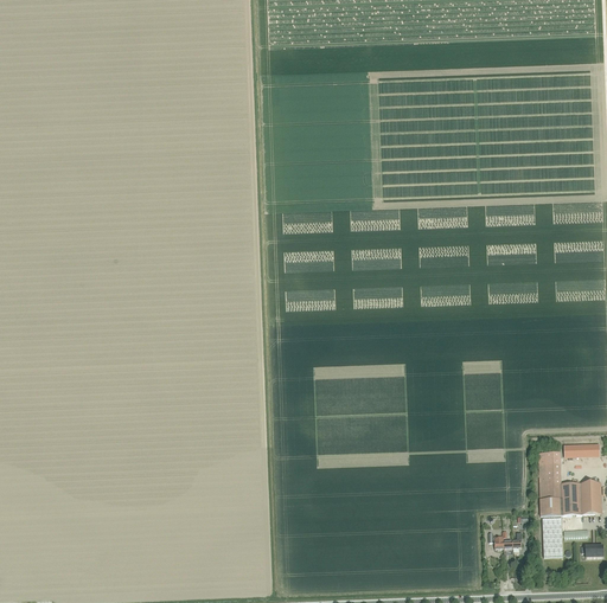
[(538,463),(540,515),(601,513),(600,481),(561,483),(560,462),(560,450),(537,451),(538,463)]
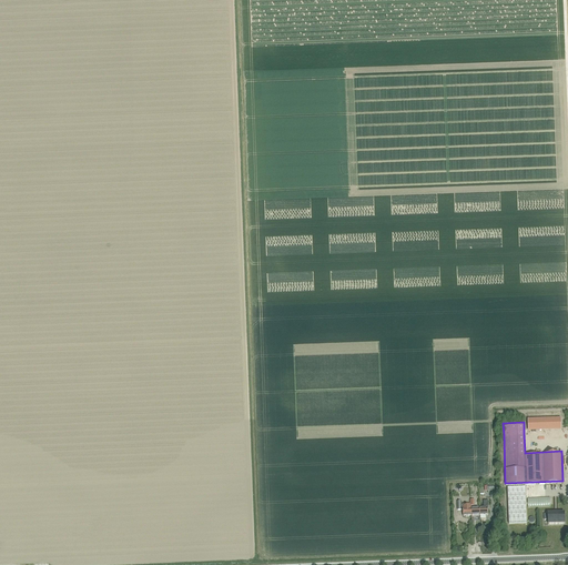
[(525,484),(507,485),(508,521),(526,521),(525,484)]
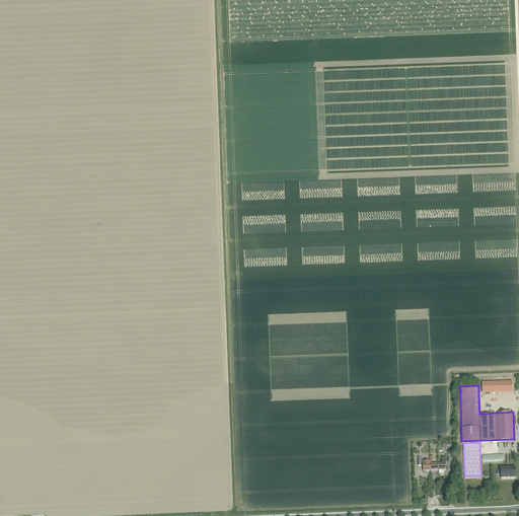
[(446,468),(445,461),(446,461),(446,454),(441,454),(442,461),(438,462),(438,468),(446,468)]
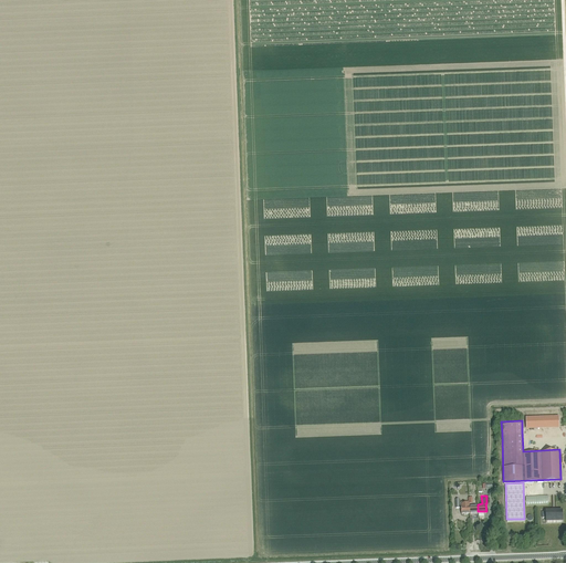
[(469,501),(468,501),(460,501),(459,497),(456,497),(456,506),(461,506),(461,512),(470,511),(469,504),(469,501)]
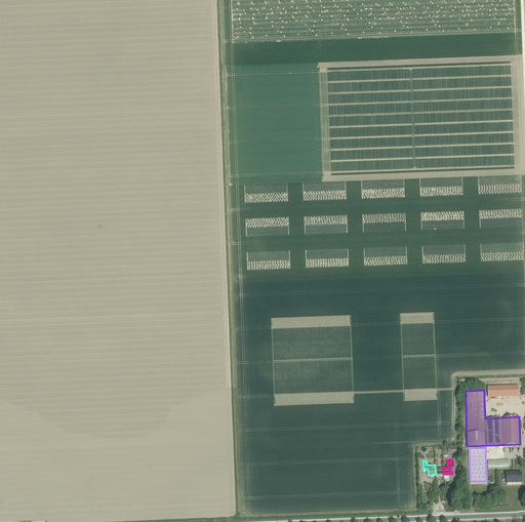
[(521,481),(521,472),(506,472),(502,472),(502,477),(507,477),(507,481),(521,481)]
